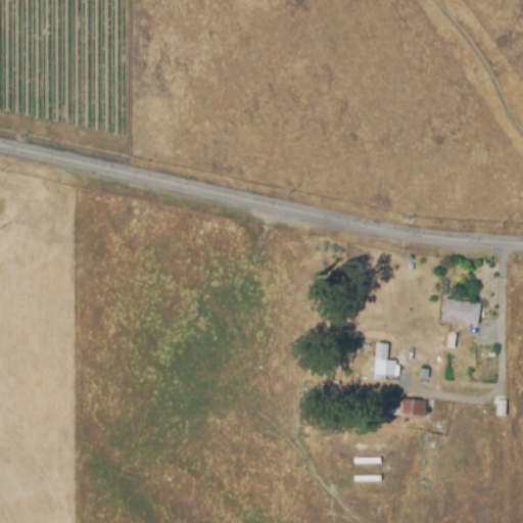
[(481,305),(478,325),(443,320),(445,300),(481,305)]
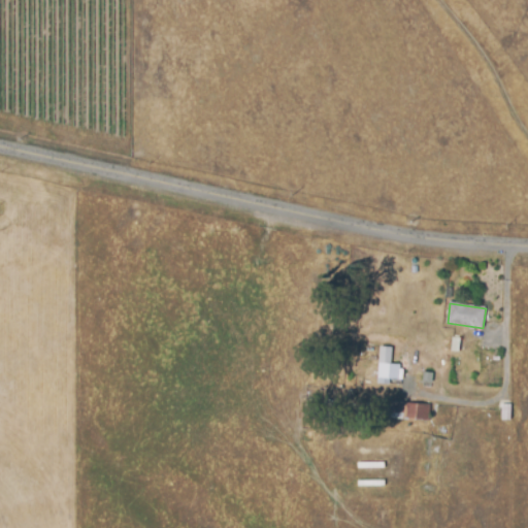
[(453,340),(461,340),(460,355),(451,354),(453,340)]
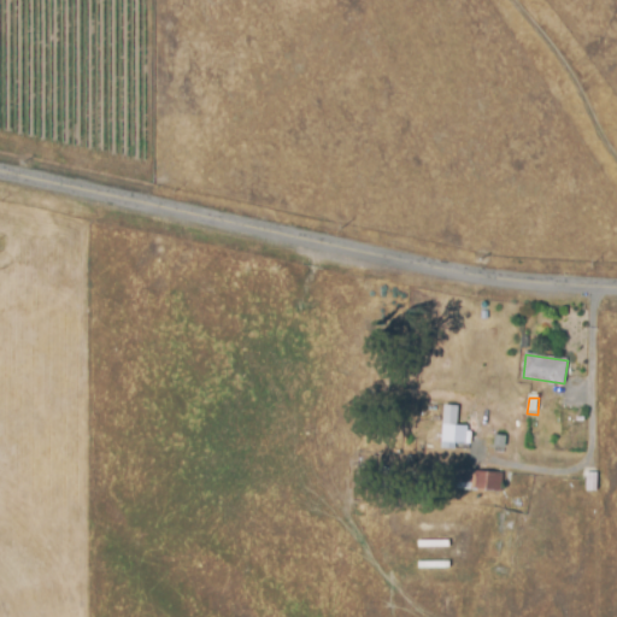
[(445,419),(458,421),(457,427),(469,428),(469,433),(472,433),(471,446),(457,445),(457,451),(441,450),(445,419)]
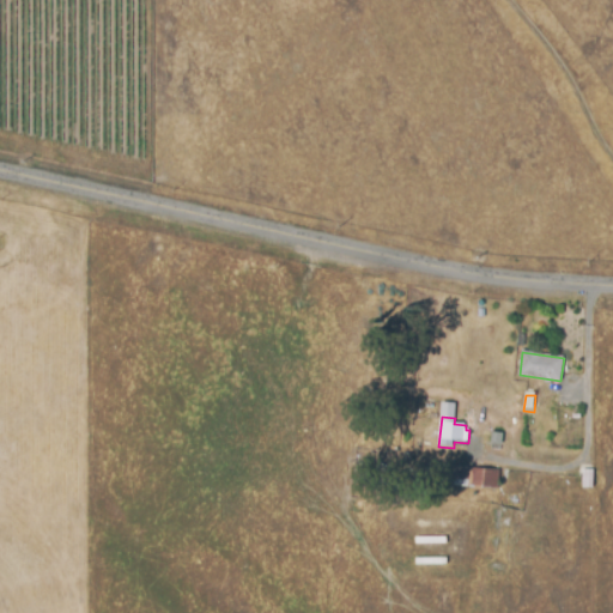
[(503,436),(503,447),(492,447),(492,436),(503,436)]
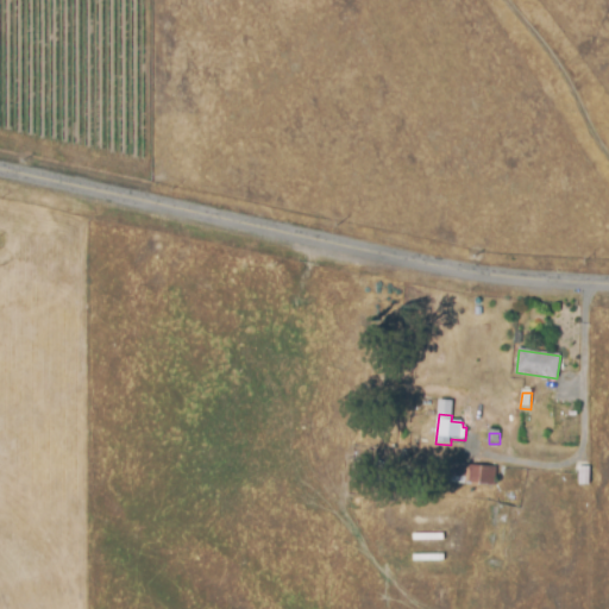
[(496,489),(468,485),(438,484),(439,463),(468,464),(468,468),(497,469),(496,489)]
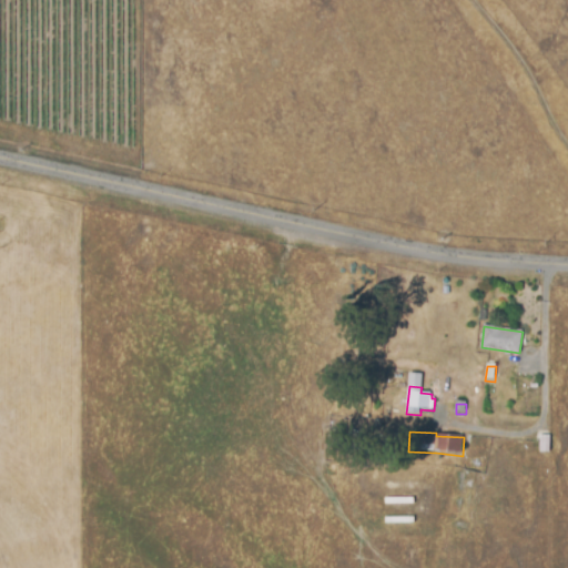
[(550,434),(549,453),(540,453),(541,434),(550,434)]
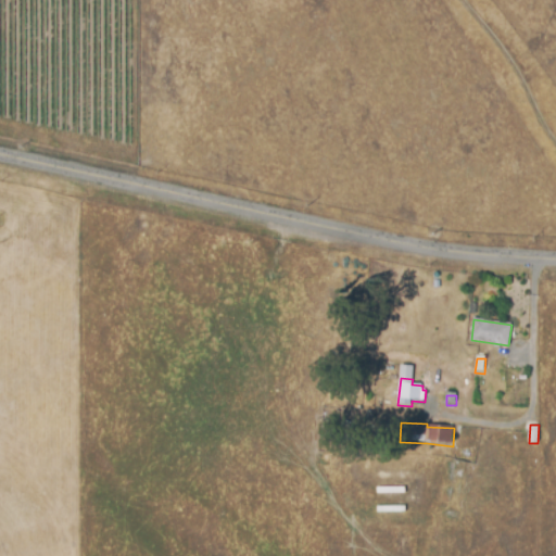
All buildings are outlined.
